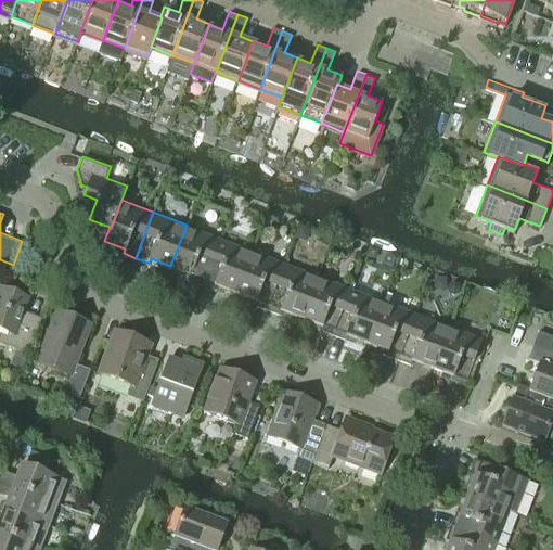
[(202,283),(219,238),(187,225),(170,266),(191,273),(189,279),(202,283)]
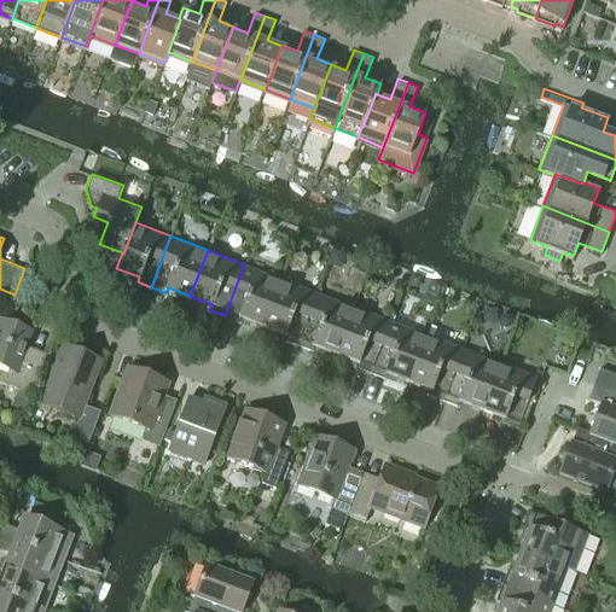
[(263,324),(280,278),(244,264),(225,315),(238,320),(240,315),(263,324)]
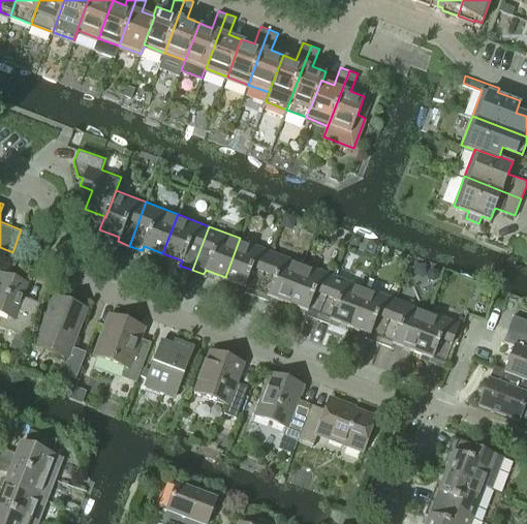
[(254,294),(272,250),(240,238),(225,277),(245,284),(243,289),(254,294)]
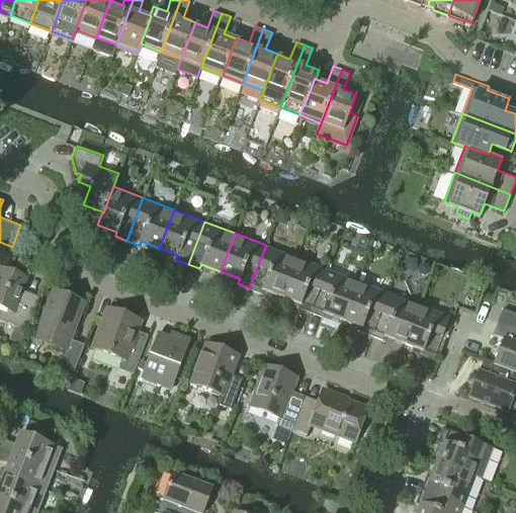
[(281,294),(296,256),(266,245),(249,287),(261,291),(263,287),(281,294)]
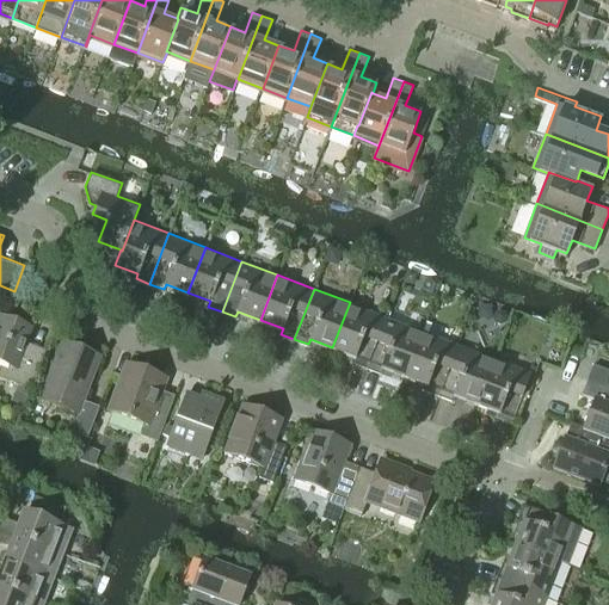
[(367,366),(386,316),(350,302),(332,347),(355,356),(354,362),(367,366)]
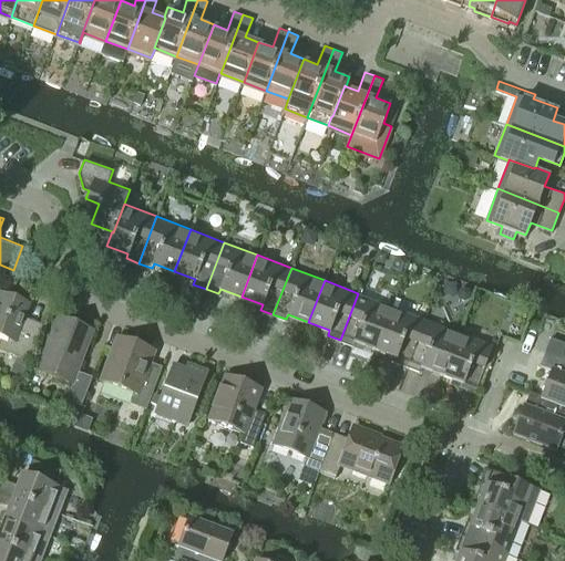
[(42,328),(22,321),(29,302),(1,291),(0,294),(0,333),(2,334),(0,340),(0,347),(30,359),(42,328)]
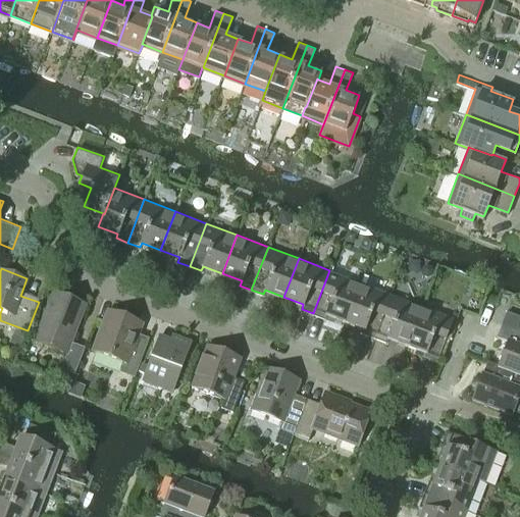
[(346,320),(360,281),(329,270),(313,313),(325,317),(326,313),(346,320)]
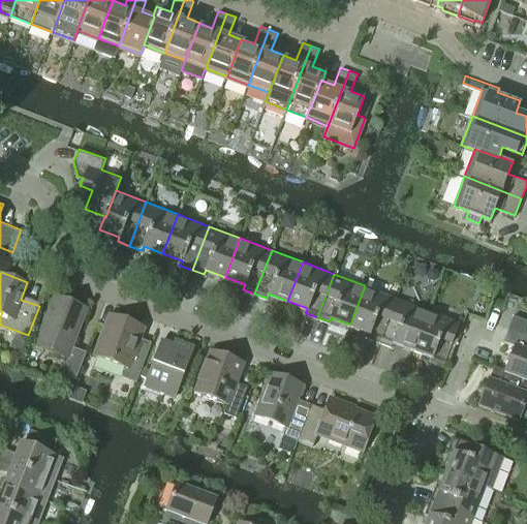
[(380,341),(397,298),(365,285),(350,325),(370,333),(368,337),(380,341)]
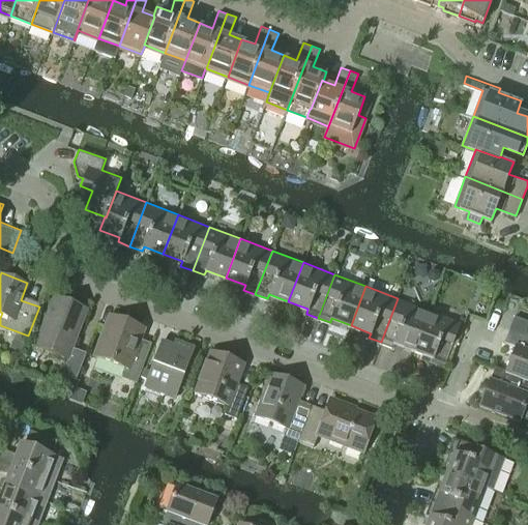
[(74,346),(80,328),(88,308),(54,295),(35,344),(68,356),(62,373),(76,378),(86,351),(74,346)]
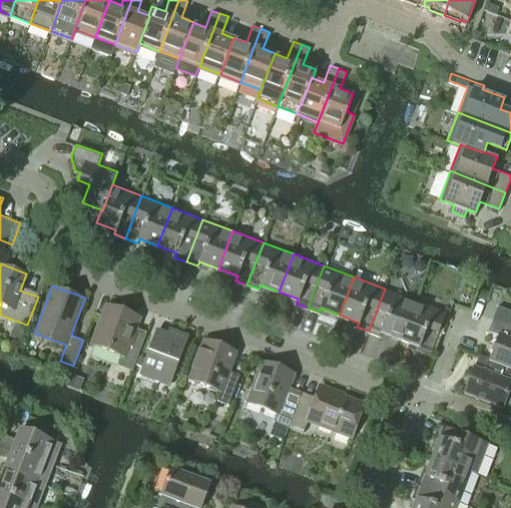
[(401,339),(415,301),(385,289),(369,331),(380,336),(382,332),(401,339)]
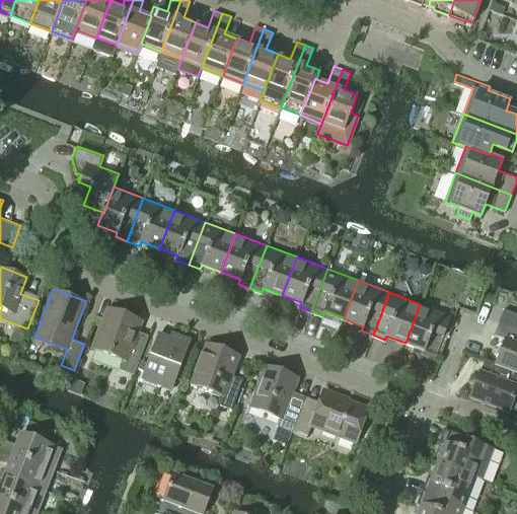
[(435,359),(451,315),(420,304),(405,343),(424,350),(423,354),(435,359)]
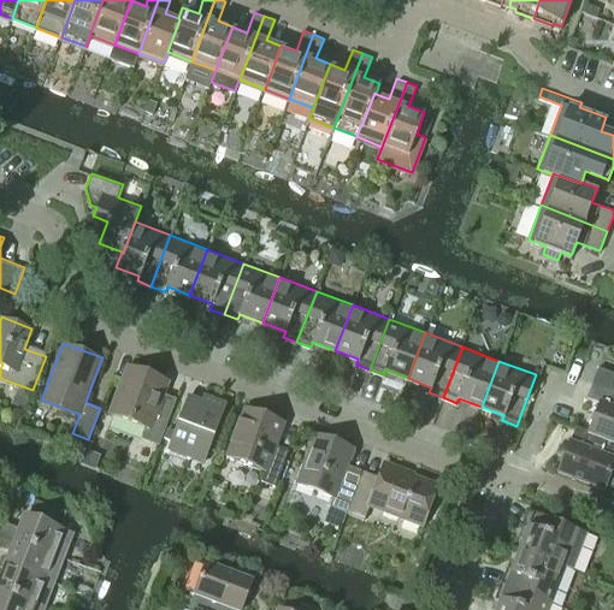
[(166,425),(177,396),(161,390),(166,377),(165,377),(165,378),(152,373),(151,374),(145,373),(145,371),(131,366),(133,363),(131,363),(112,412),(113,413),(114,412),(147,424),(142,437),(159,443),(163,434),(166,425)]
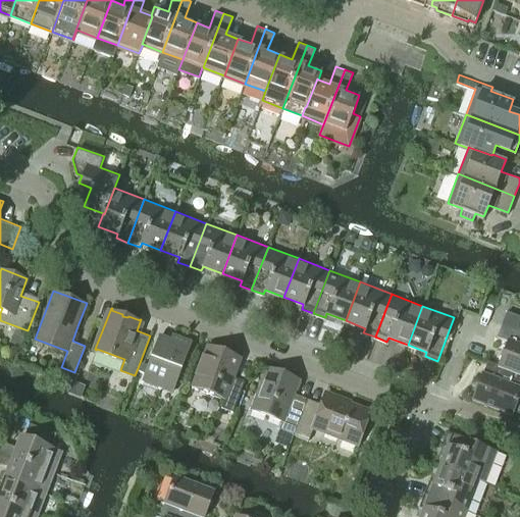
[(519,314),(507,310),(502,322),(519,328),(519,314)]
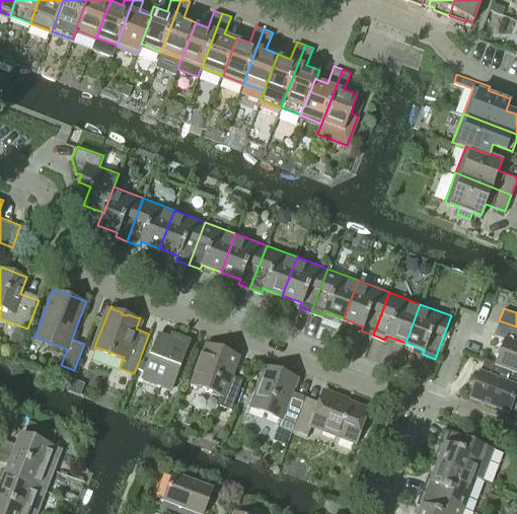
[(516,326),(499,320),(495,333),(506,338),(497,361),(496,363),(516,370),(516,326)]
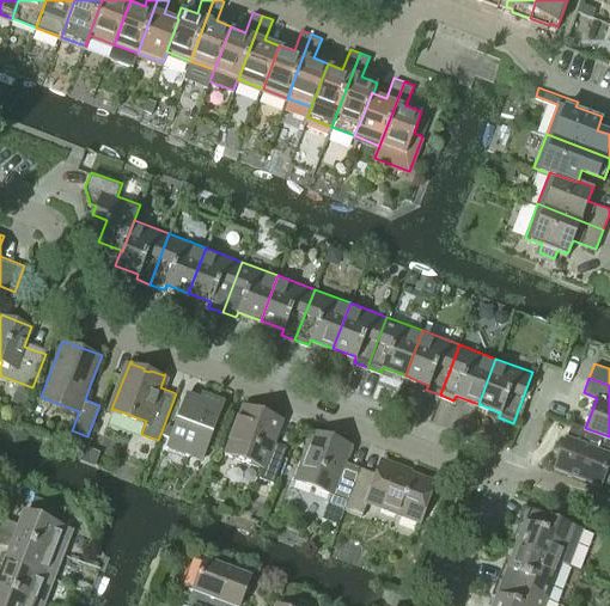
[(203,455),(226,397),(203,389),(200,398),(187,393),(174,426),(165,422),(162,432),(170,435),(166,446),(188,454),(190,450),(203,455)]
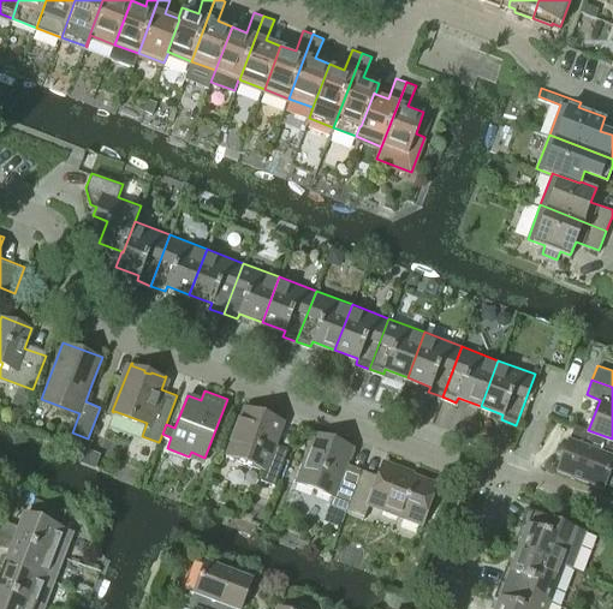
[(289,447),(275,442),(284,419),(245,404),(226,453),(265,469),(261,478),(274,483),(289,447)]
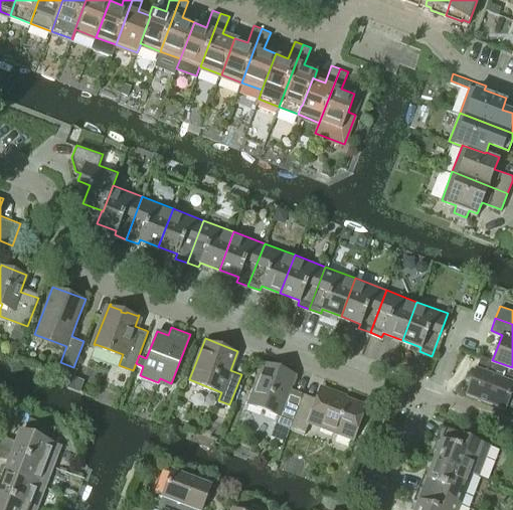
[(505,407),(512,387),(512,380),(509,378),(512,370),(512,367),(492,360),(493,358),(482,354),(467,392),(505,407)]
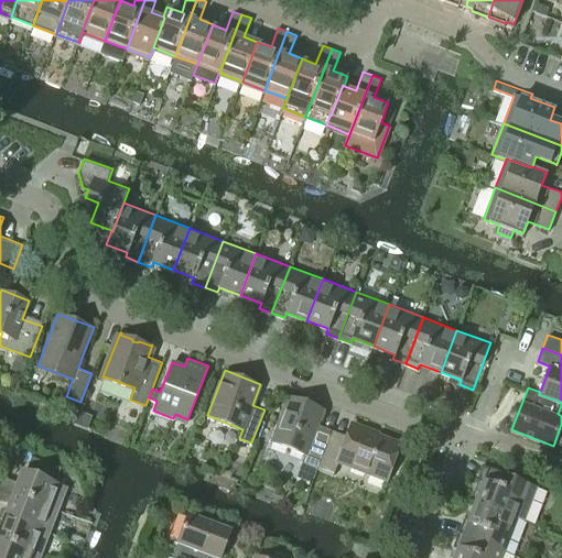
[(331,435),(316,429),(324,408),(289,395),(272,440),(305,452),(302,461),(319,467),(331,435)]
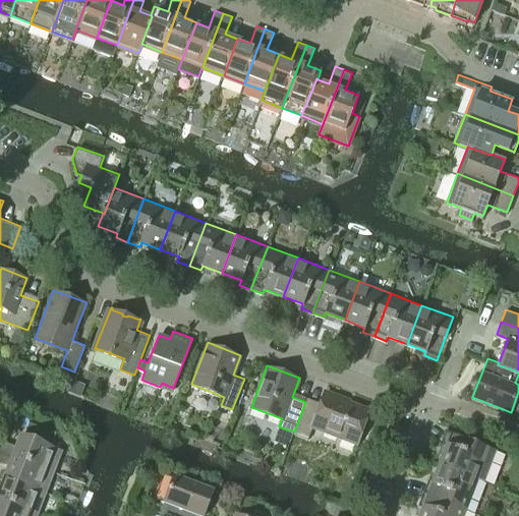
[(357,442),(370,408),(325,391),(319,407),(305,402),(294,432),(308,438),(313,425),(357,442)]
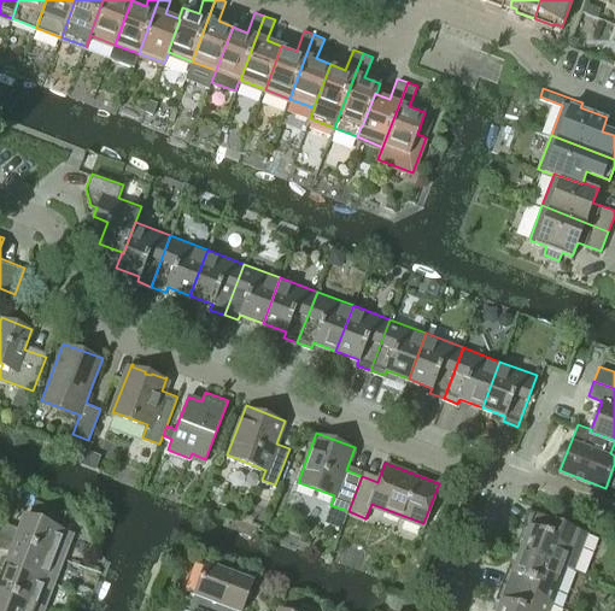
[(65,528),(62,527),(68,510),(36,498),(30,515),(25,512),(21,527),(16,529),(13,524),(4,520),(0,528),(0,532),(64,557),(69,542),(60,540),(65,528)]
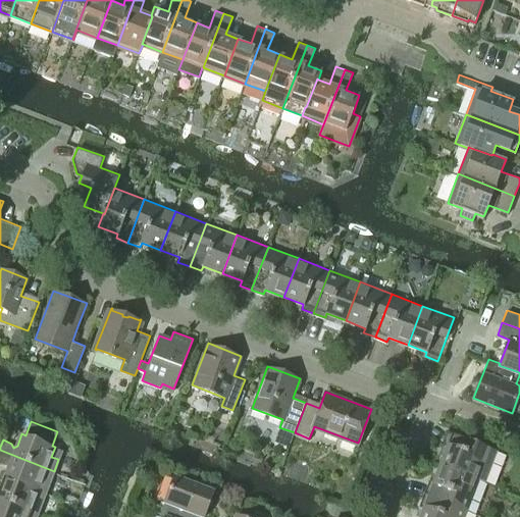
[(485,480),(497,449),(448,430),(444,443),(448,445),(440,463),(479,477),(479,478),(485,480)]
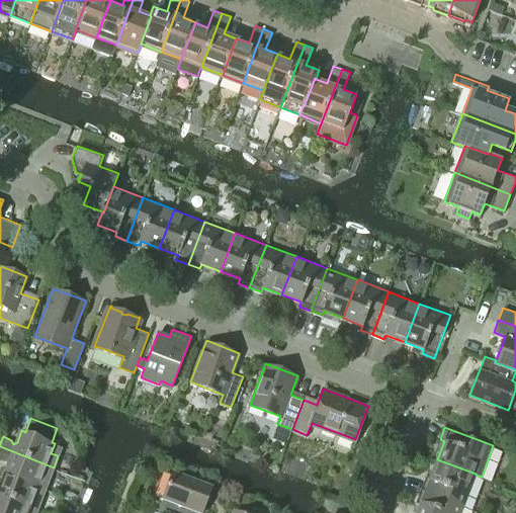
[(54,467),(0,446),(0,457),(4,459),(8,457),(9,461),(5,473),(46,488),(54,467)]
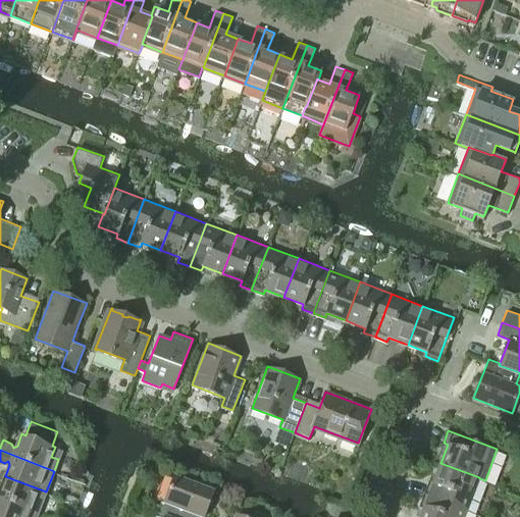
[(467,509),(479,478),(479,477),(440,463),(432,482),(428,480),(424,493),(467,509)]
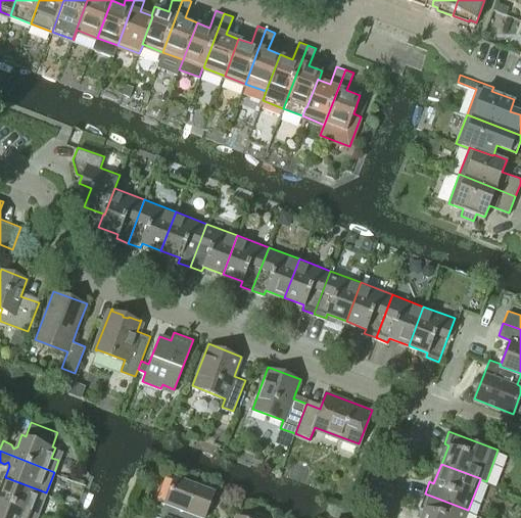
[(203,517),(214,490),(176,475),(160,514),(167,517),(167,515),(174,517),(185,517),(189,511),(203,517)]
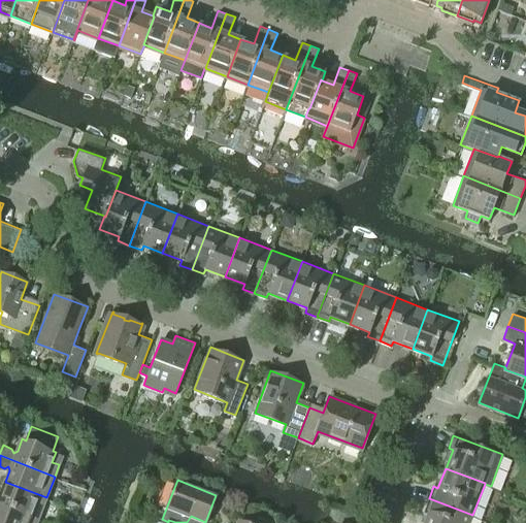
[(0,502),(38,518),(46,497),(5,482),(1,492),(0,492),(0,502)]
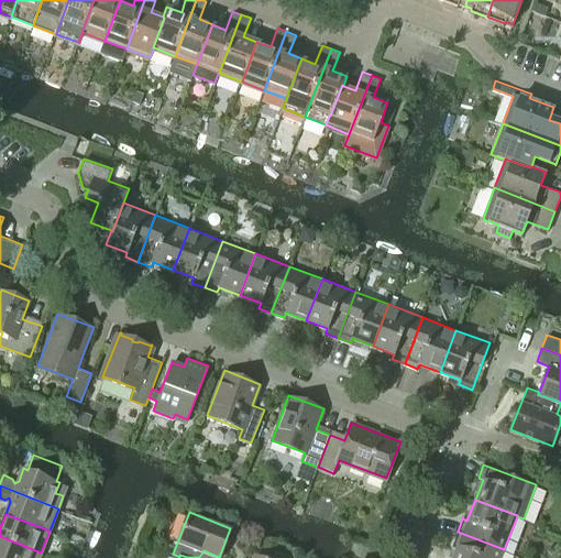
[(501,557),(504,549),(458,532),(452,544),(458,546),(452,557),(501,557)]
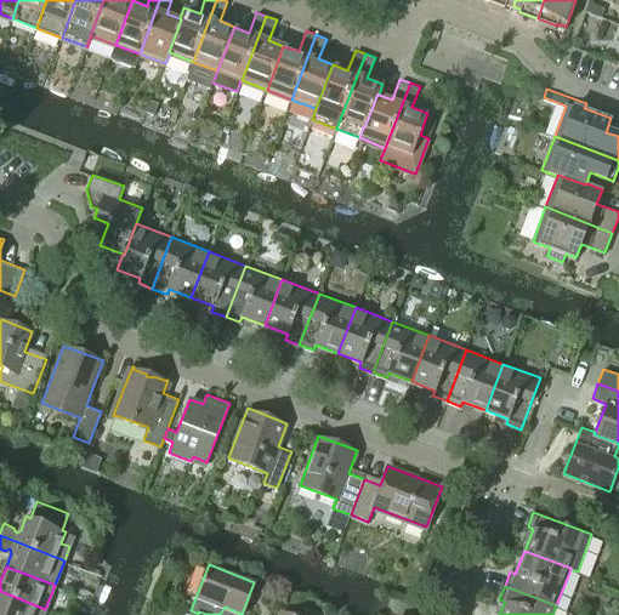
[(0,614),(43,614),(45,609),(0,591),(0,614)]
